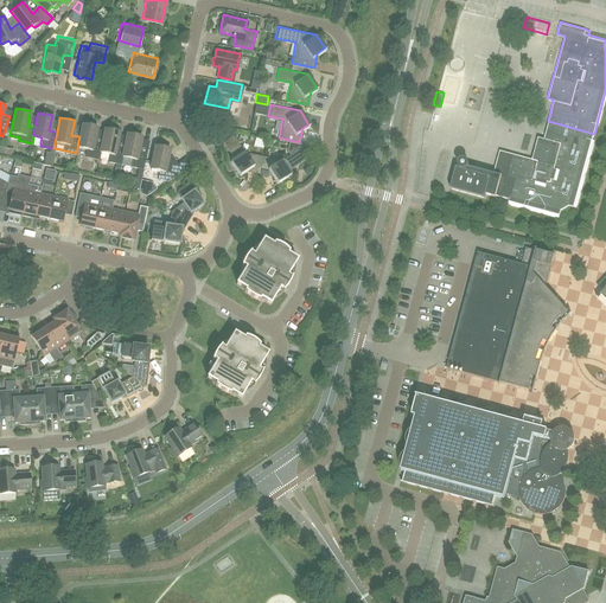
[(589,155),(594,134),(548,121),(543,136),(537,135),(531,158),(499,148),(493,171),(467,165),(467,161),(466,159),(465,158),(463,156),(459,156),(458,158),(457,160),(457,164),(458,166),(455,165),(450,186),(484,196),(485,192),(495,194),(495,193),(509,197),(508,201),(557,216),(560,209),(568,204),(575,205),(589,155)]
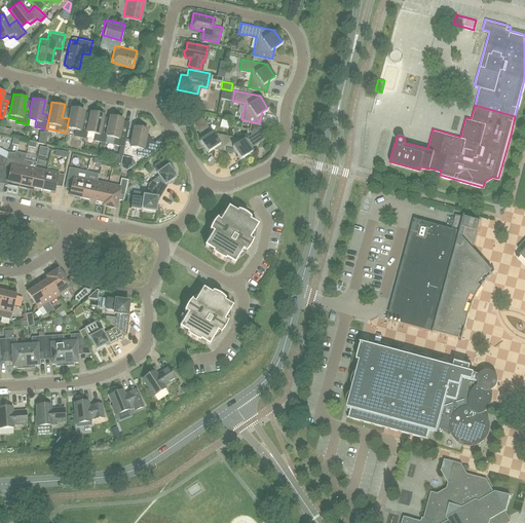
[(68,125),(74,127),(74,132),(74,135),(82,136),(85,137),(86,129),(88,122),(87,122),(81,121),(83,108),(71,106),(68,118),(69,118),(67,125),(68,125)]
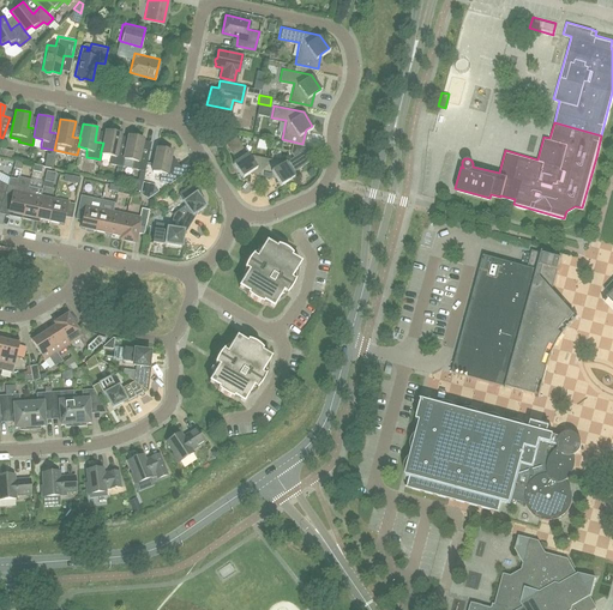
[(101,151),(109,153),(108,158),(109,162),(121,164),(125,148),(118,146),(120,131),(106,128),(102,143),(103,143),(101,151)]
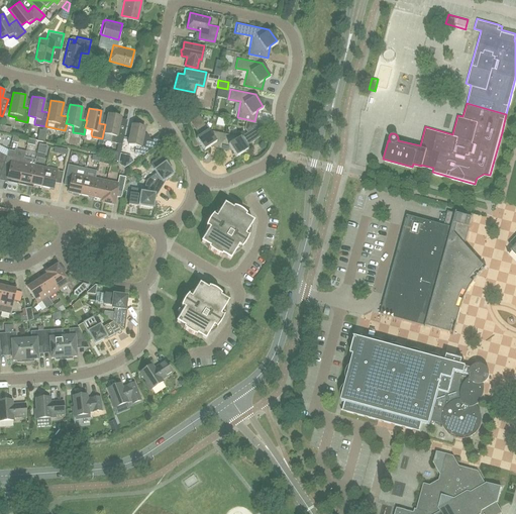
[(105,124),(102,138),(117,141),(116,149),(112,148),(110,157),(118,158),(121,142),(125,124),(118,123),(120,114),(108,112),(107,114),(105,124)]
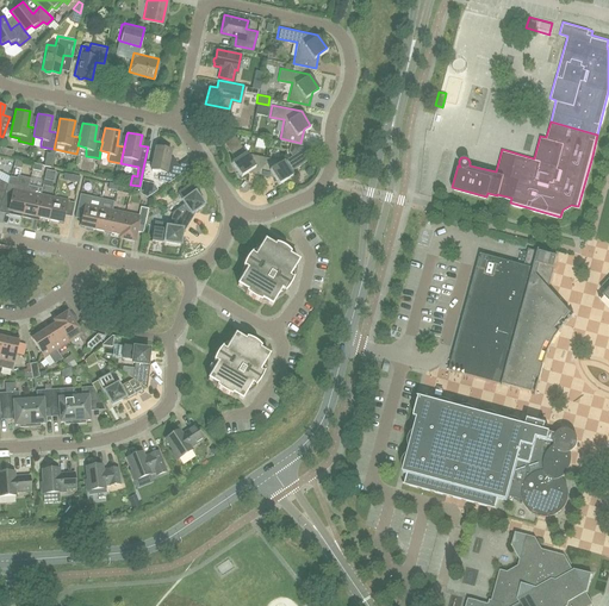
[(260,173),(265,155),(246,151),(234,133),(224,141),(235,157),(231,161),(241,174),(252,167),(253,167),(253,172),(260,173)]
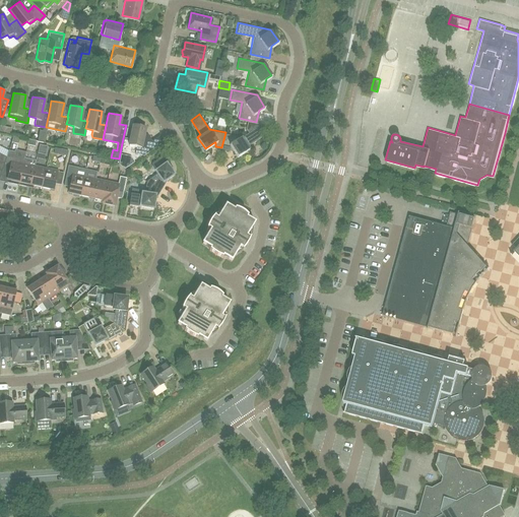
[(154,144),(147,134),(143,133),(145,126),(132,123),(128,143),(136,144),(134,151),(142,152),(143,153),(155,144),(154,144)]
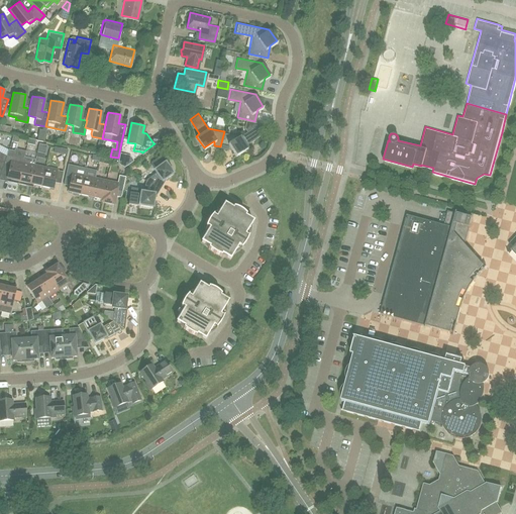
[(224,131),(220,146),(227,148),(228,144),(229,144),(235,155),(247,146),(245,143),(260,134),(254,125),(239,134),(224,131)]
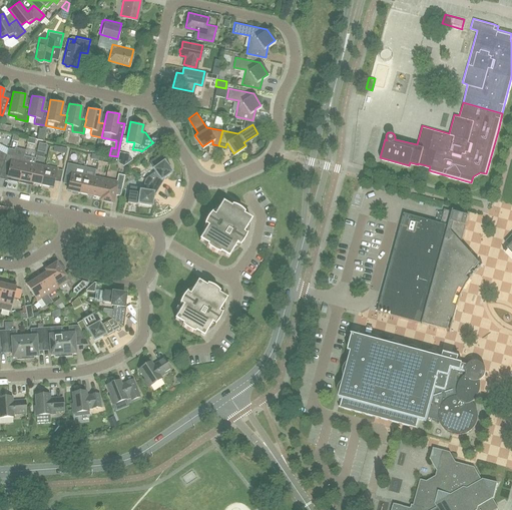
[(33,141),(34,136),(27,134),(26,142),(31,143),(31,140),(33,141)]
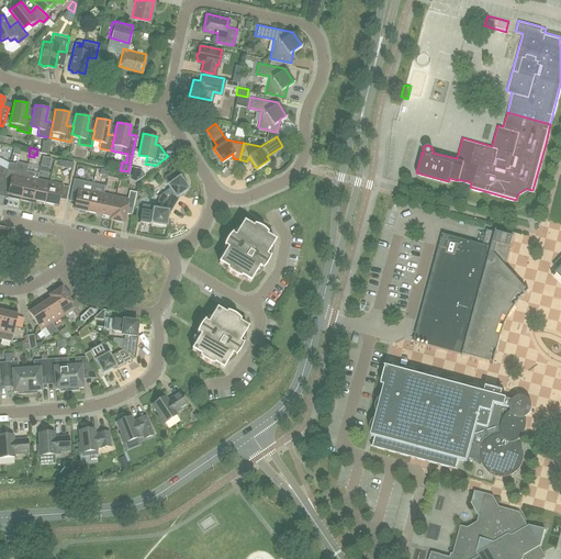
[(48,165),(51,156),(42,154),(40,164),(48,165)]
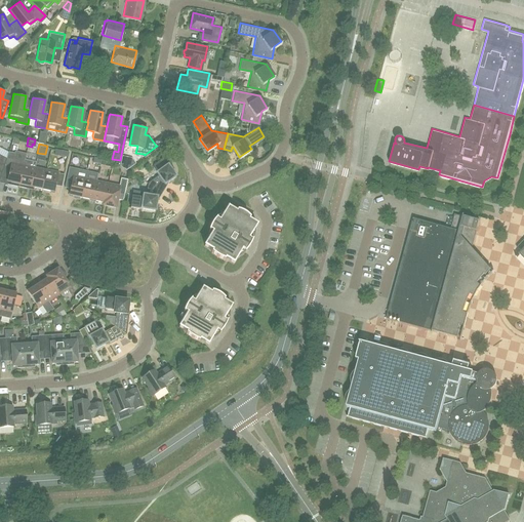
[(18,184),(24,157),(25,153),(15,151),(12,155),(6,154),(6,156),(5,156),(1,170),(8,172),(7,179),(11,181),(11,183),(18,184)]
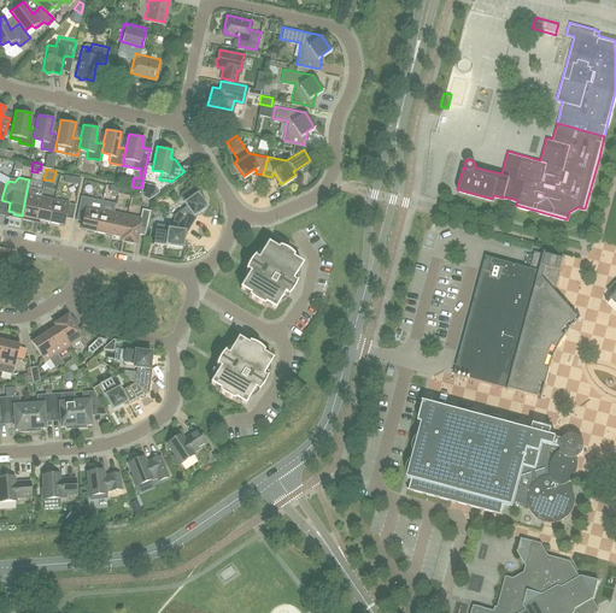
[(172,212),(191,223),(195,216),(194,213),(205,205),(197,193),(198,193),(191,183),(180,192),(186,200),(185,201),(186,204),(172,212)]
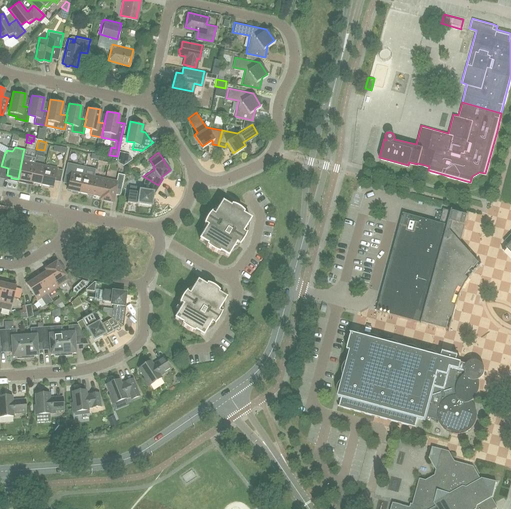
[(29,180),(33,161),(34,156),(23,153),(18,179),(25,181),(25,179),(29,180)]
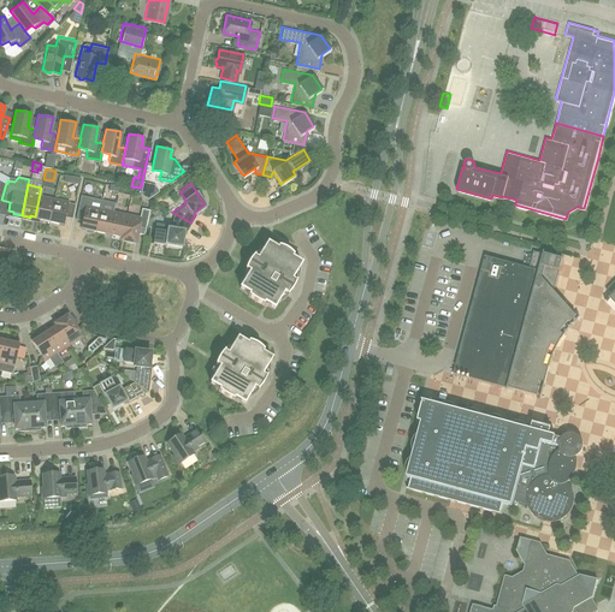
[(124,184),(122,191),(130,194),(131,188),(124,184)]
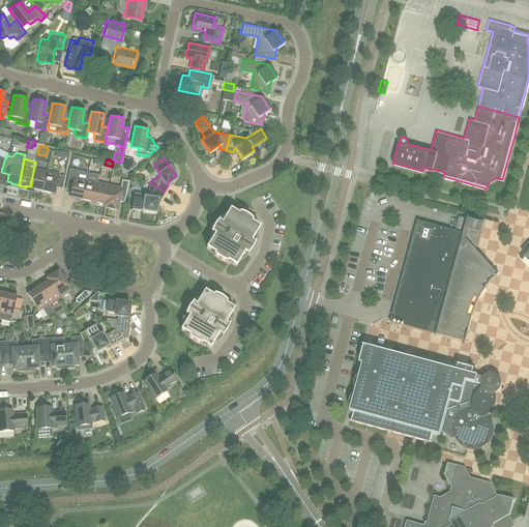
[(41,188),(46,170),(34,167),(30,186),(41,188)]
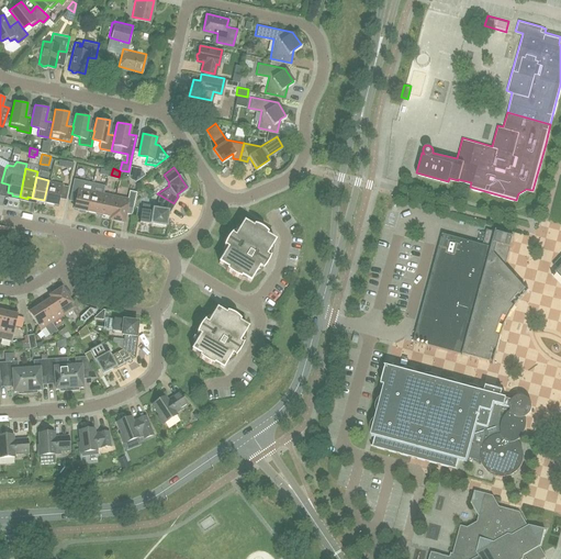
[(90,189),(92,181),(74,177),(71,186),(78,187),(74,207),(86,210),(90,189)]
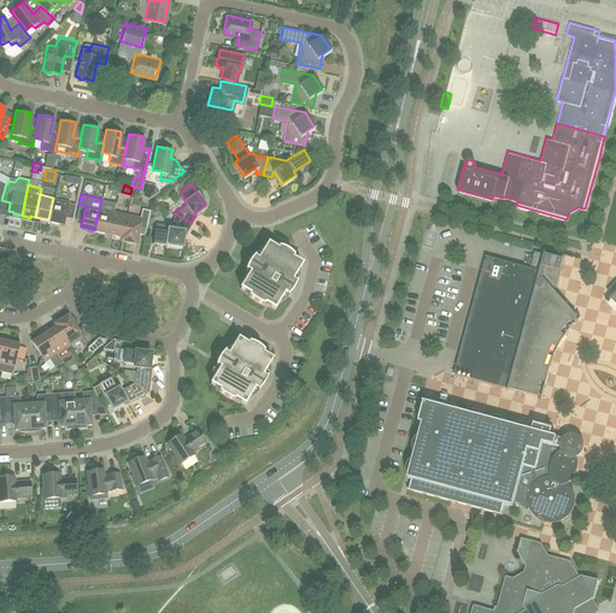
[(53,198),(48,219),(63,223),(64,214),(71,217),(75,202),(68,201),(68,200),(53,198)]
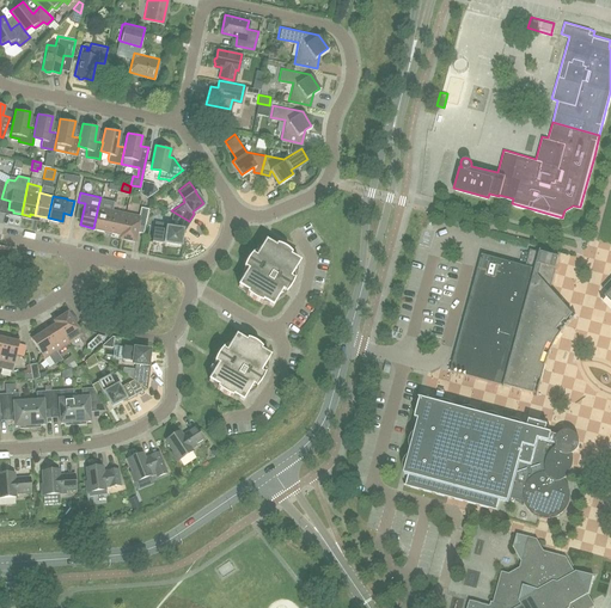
[(101,197),(98,206),(93,228),(107,231),(111,208),(114,200),(101,197)]
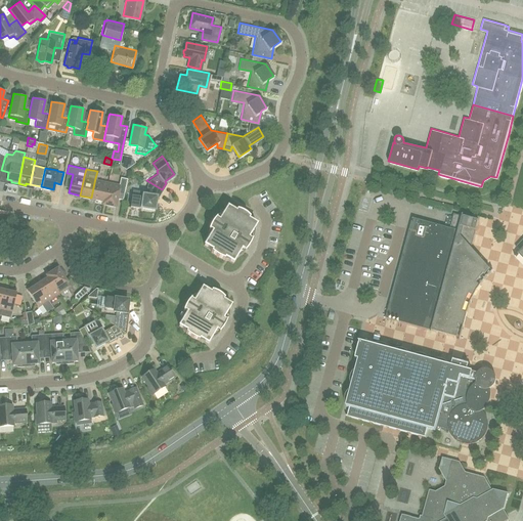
[(102,201),(102,202),(115,205),(118,188),(124,189),(127,177),(120,175),(119,183),(107,181),(102,201)]
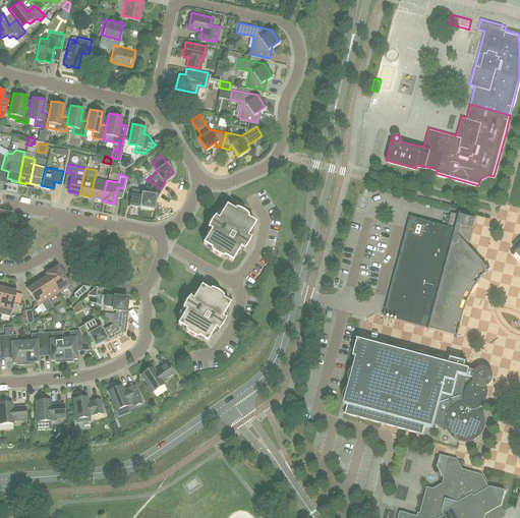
[(102,199),(107,180),(95,177),(91,196),(102,199)]
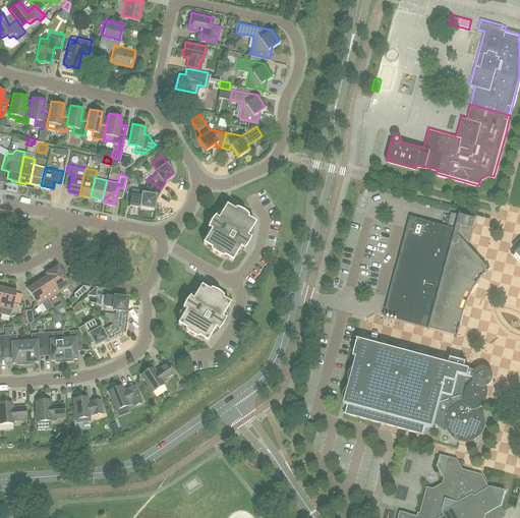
[(161,188),(146,179),(145,188),(131,187),(128,204),(140,206),(140,205),(153,207),(155,194),(157,195),(161,188)]
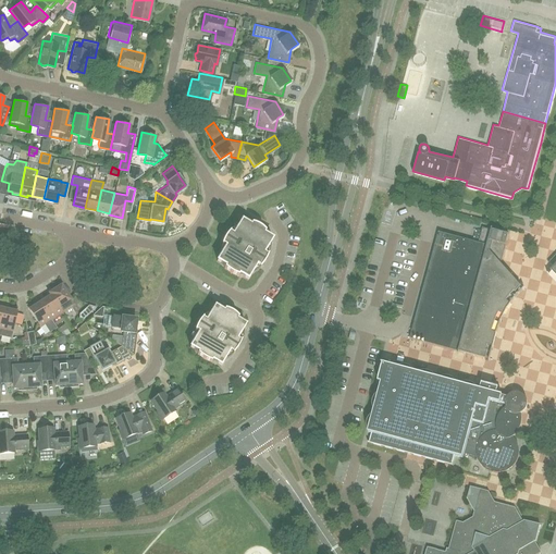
[(225,265),(224,266),(226,268),(229,270),(232,271),(234,273),(237,274),(238,272),(247,278),(256,262),(260,266),(262,262),(263,259),(266,257),(267,254),(263,251),(272,236),(263,231),(264,229),(262,226),(260,225),(257,223),(255,222),(251,221),(250,223),(242,218),(233,232),(229,230),(226,233),(224,235),(223,238),(221,242),(225,244),(217,259),(225,265)]
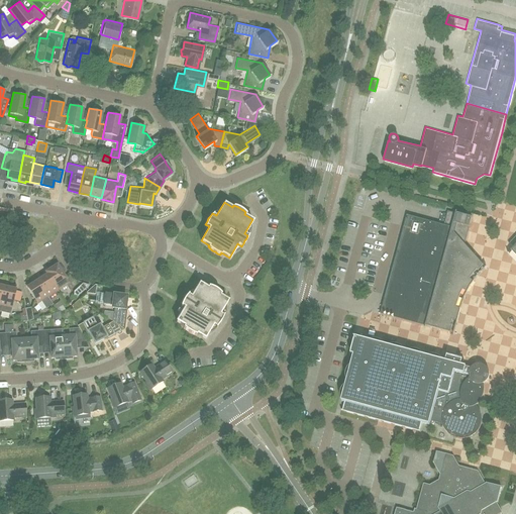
[(465,242),(472,215),(447,209),(443,223),(406,213),(380,312),(425,324),(453,332),(460,307),(465,296),(470,285),(477,276),(486,267),(465,242)]
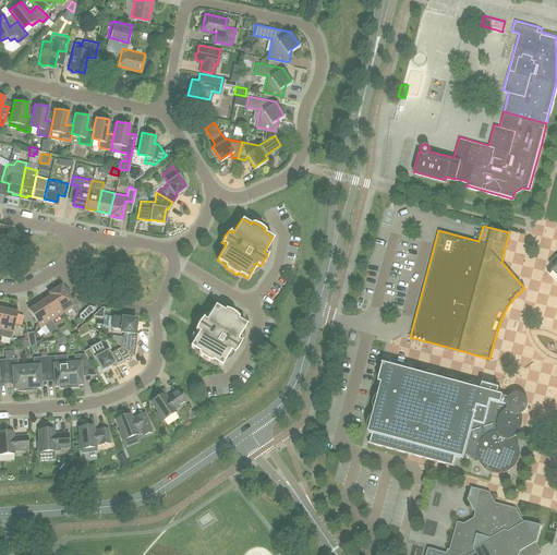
[(49,291),(62,311),(73,303),(61,284),(49,291)]
